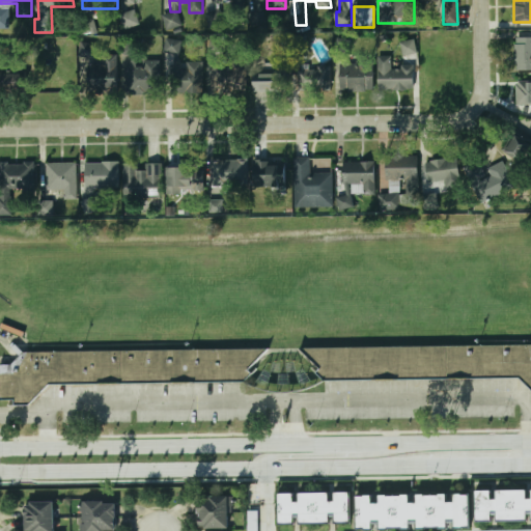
[(124,29),(140,25),(136,9),(120,15),(124,29)]
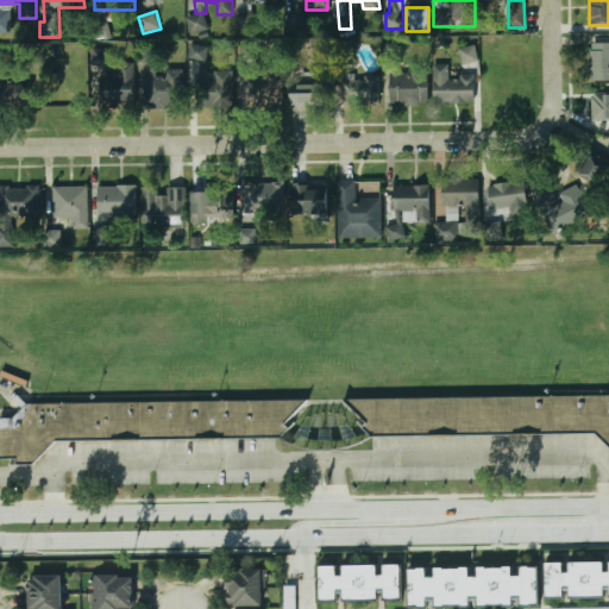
[(253,12),(237,14),(239,31),(256,29),(253,12)]
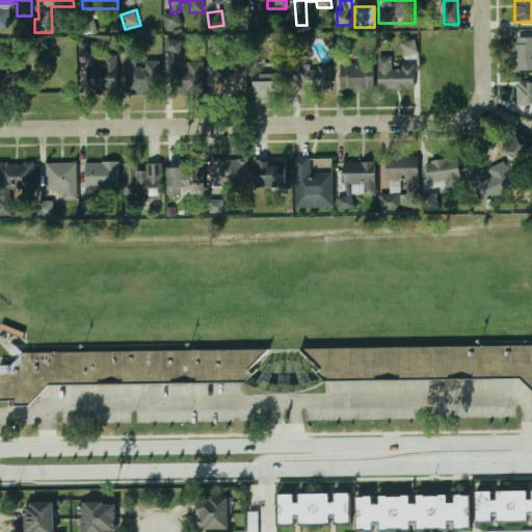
[(166,30),(183,27),(180,11),(163,15),(166,30)]
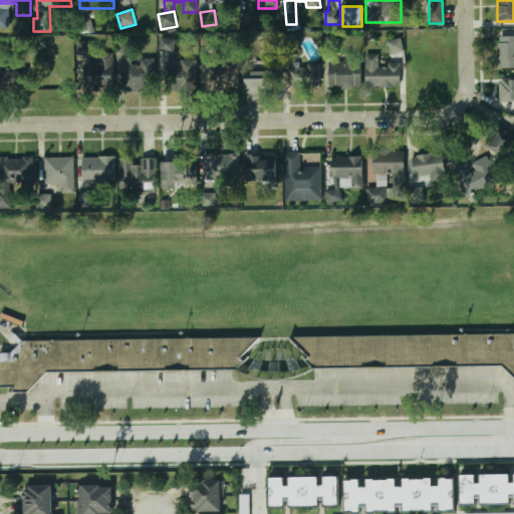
[(513,36),(497,36),(497,68),(513,68),(513,36)]
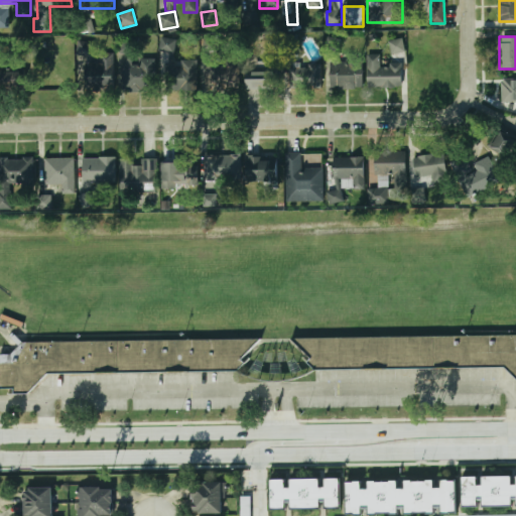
[(196,91),(198,60),(174,59),(175,38),(164,38),(161,90),(196,91)]
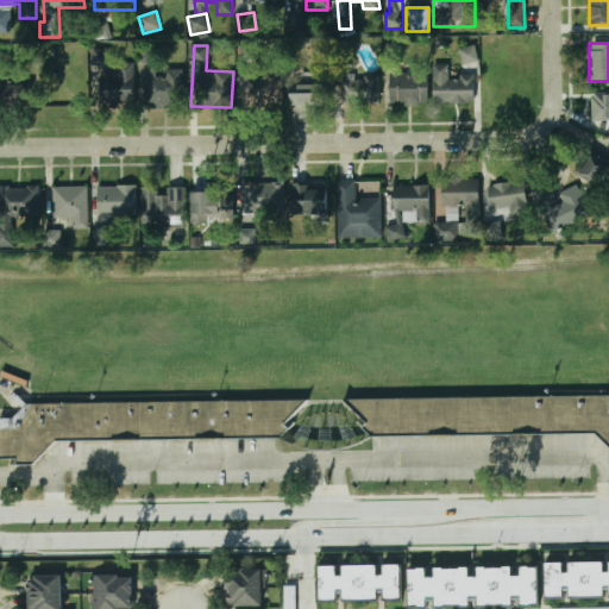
[(239,63),(255,63),(255,46),(240,46),(239,63)]
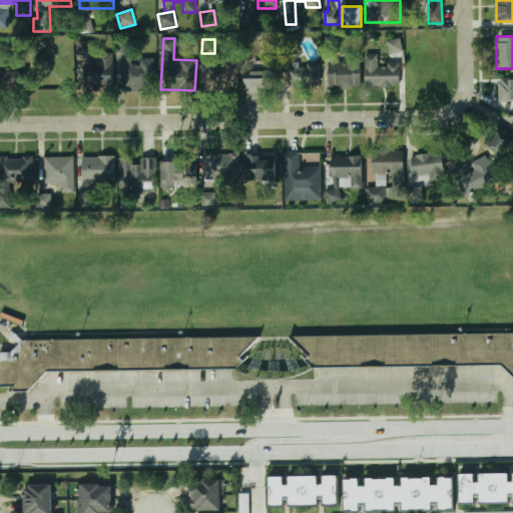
[(388,40),(388,52),(401,51),(400,39),(388,40)]
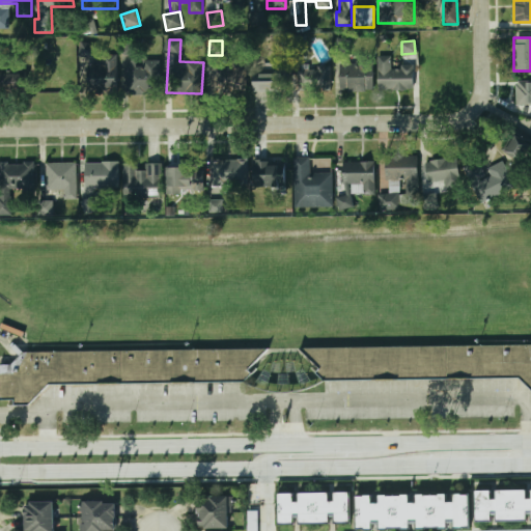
[(117,93),(117,49),(99,50),(98,44),(79,44),(80,93),(117,93)]
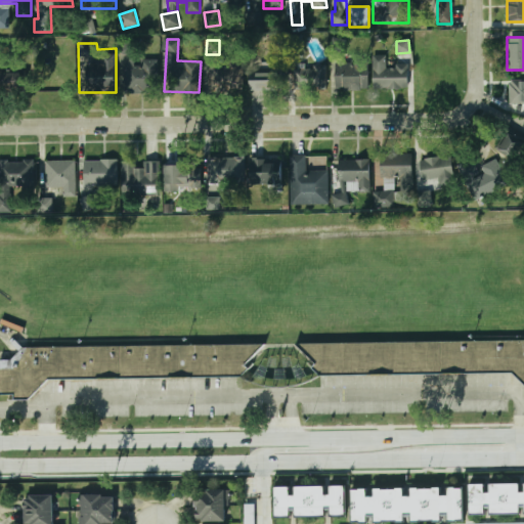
[(0,45),(0,91),(20,91),(20,72),(10,72),(10,45),(0,45)]
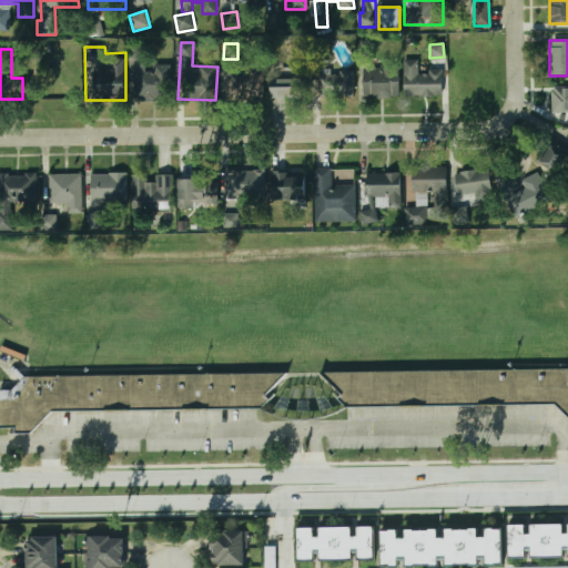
[(405,61),(405,95),(443,95),(443,71),(417,71),(417,61),(405,61)]
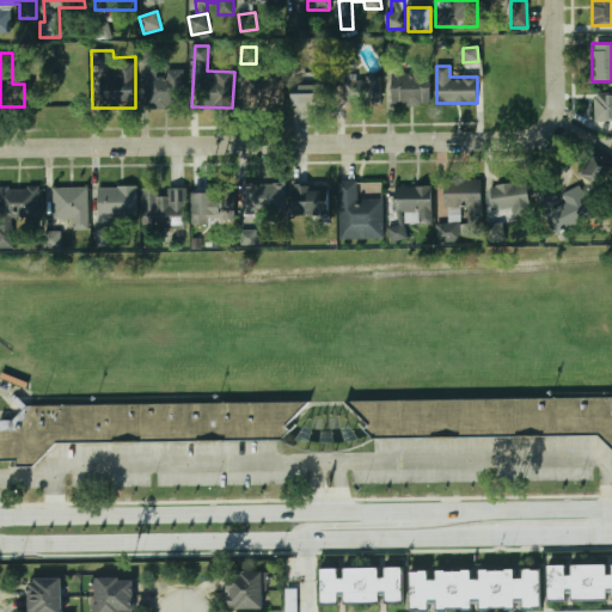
[(146,108),(182,108),(182,68),(146,68),(146,108)]
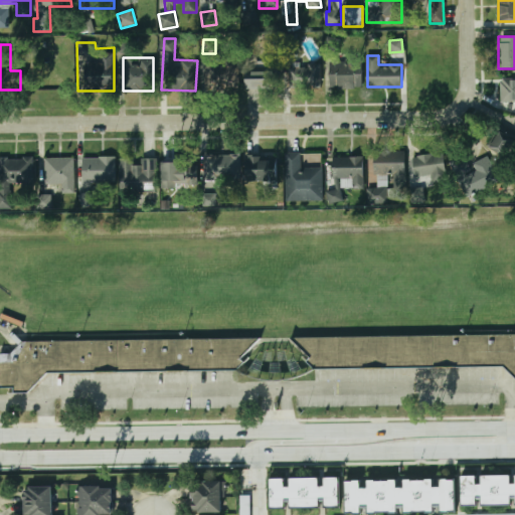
[(238,74),(226,57),(207,72),(219,89),(238,74)]
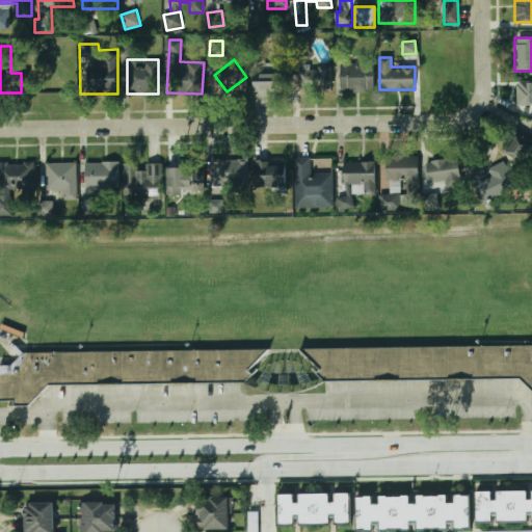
[(269,60),(249,76),(265,96),(285,80),(269,60)]
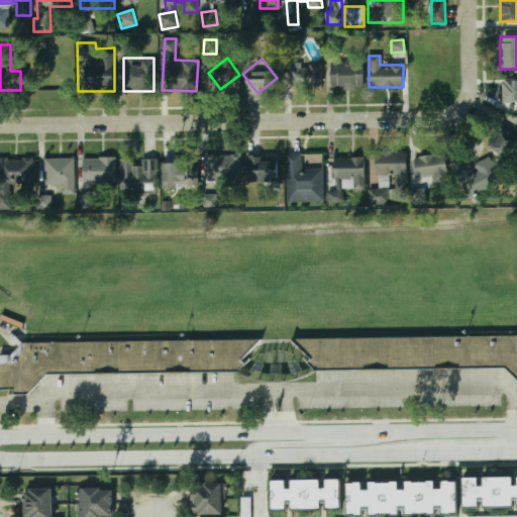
[(363,88),(363,59),(331,59),(331,88),(363,88)]
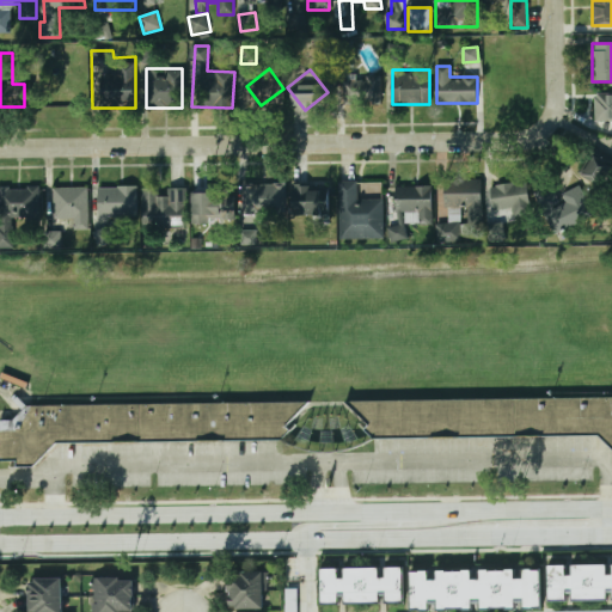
[(379,79),(340,79),(340,103),(379,103),(379,79)]
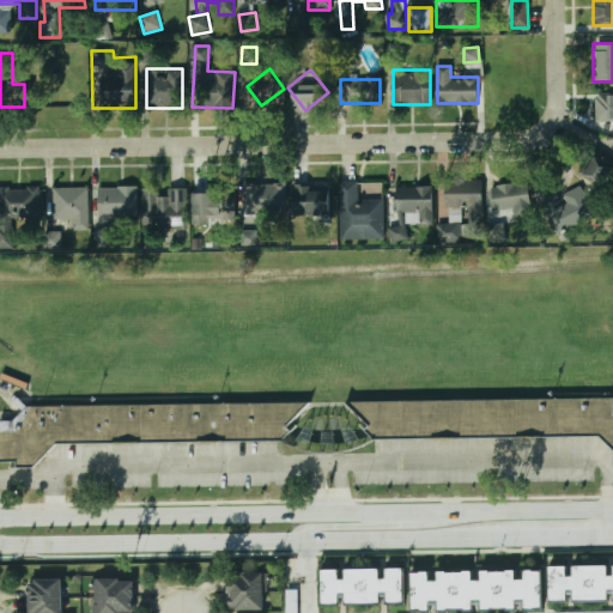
[(612,92),(595,92),(595,122),(612,122),(612,92)]
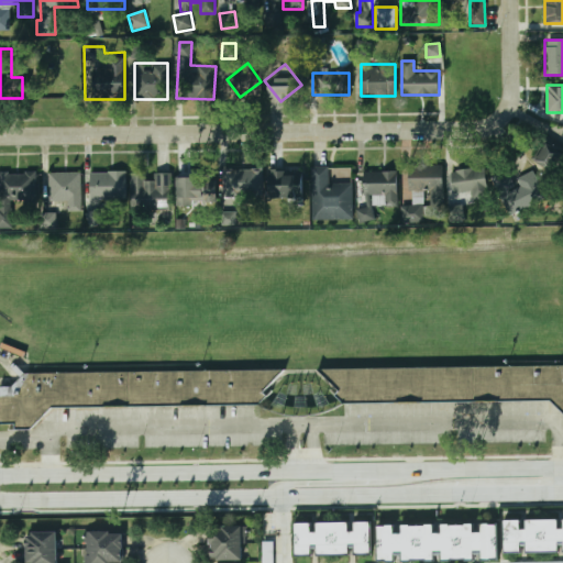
[(533,158),(552,172),(562,154),(562,146),(548,136),(533,158)]
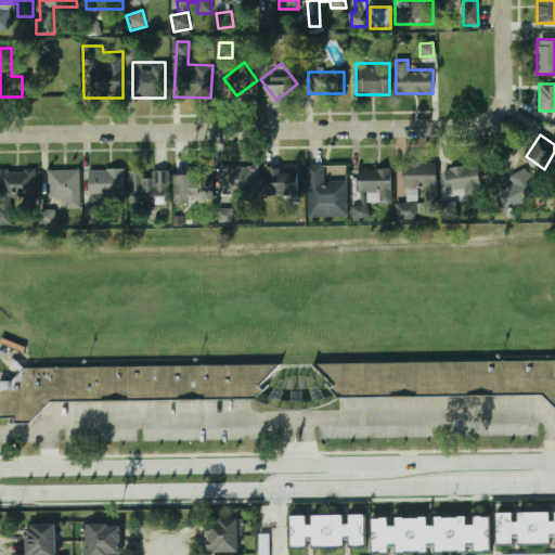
[(402,163),(402,188),(436,188),(436,163),(402,163)]
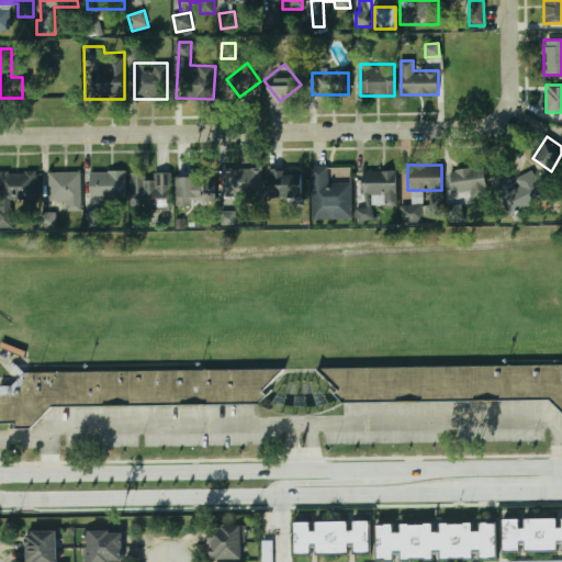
[(351,218),(351,182),(327,182),(327,167),(311,167),(311,218),(351,218)]
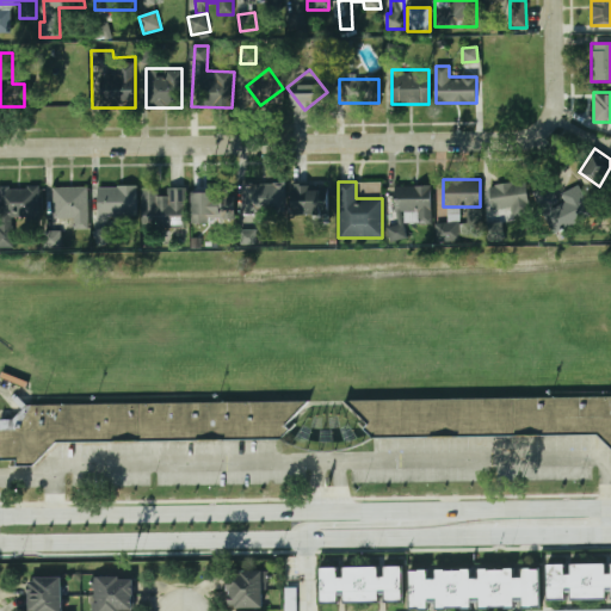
[(511,216),(528,214),(525,183),(489,185),(491,209),(511,208),(511,216)]
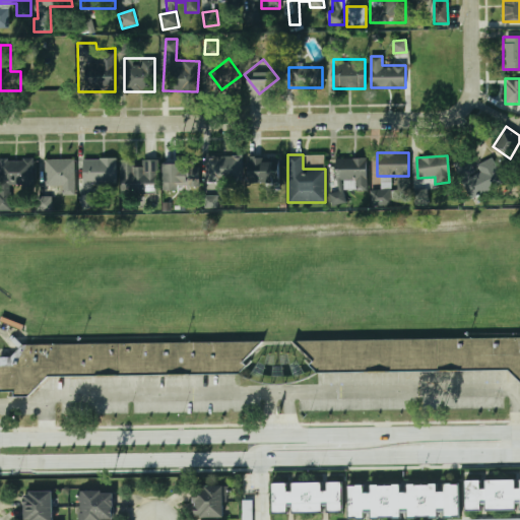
[(454,163),(469,198),(504,183),(493,157),(473,166),(469,156),(454,163)]
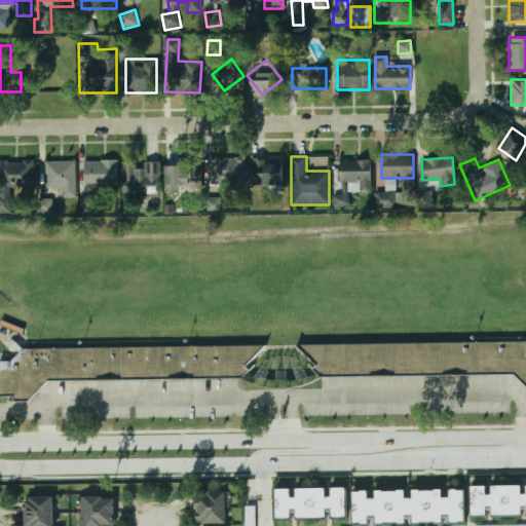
[(208,184),(242,184),(242,159),(208,159),(208,184)]
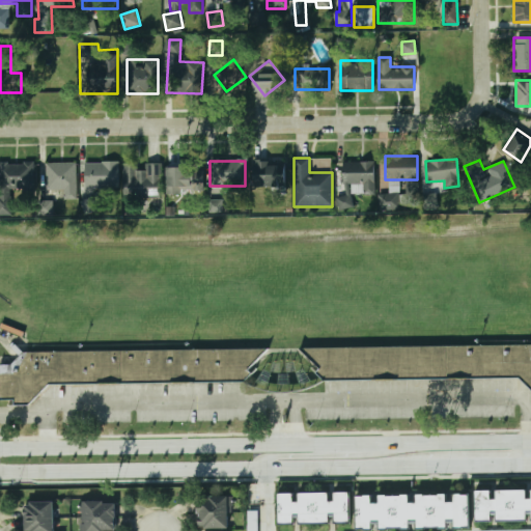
[(285,161),(252,161),(252,186),(285,186),(285,161)]
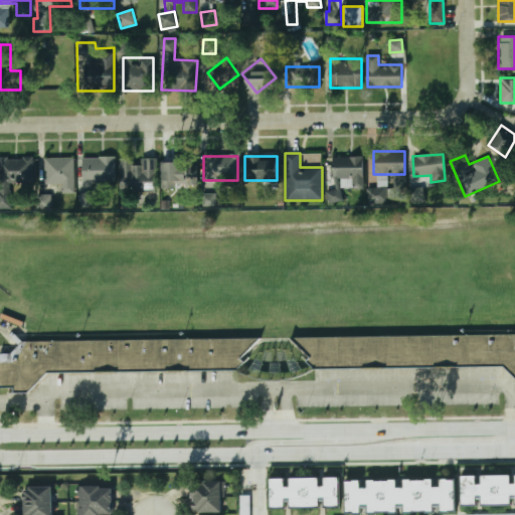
[(115,157),(81,157),(81,183),(115,183),(115,157)]
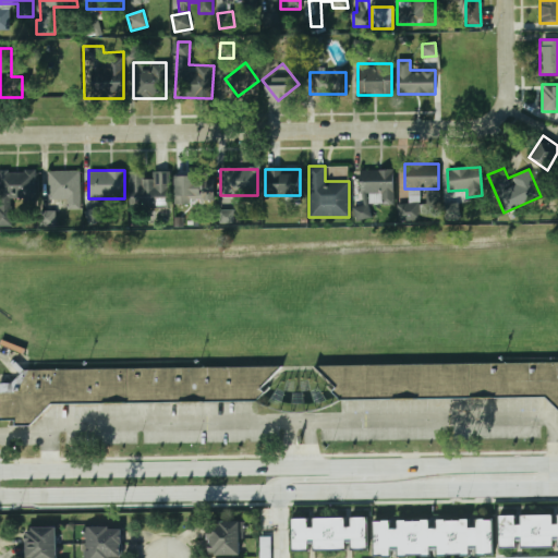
[(360,194),(368,194),(368,203),(392,203),(392,170),(360,170),(360,194)]
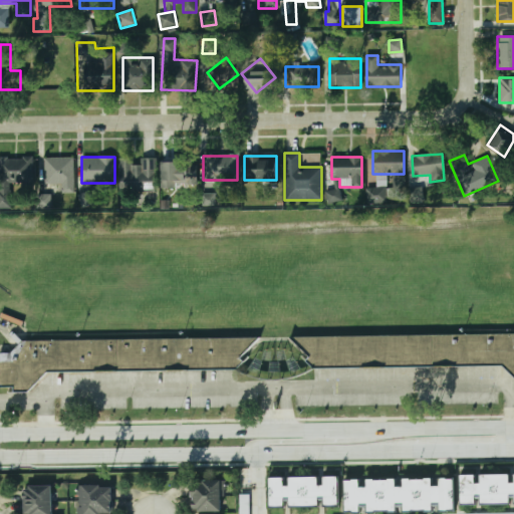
[(0,209),(11,209),(11,187),(31,187),(31,158),(0,158),(0,209)]
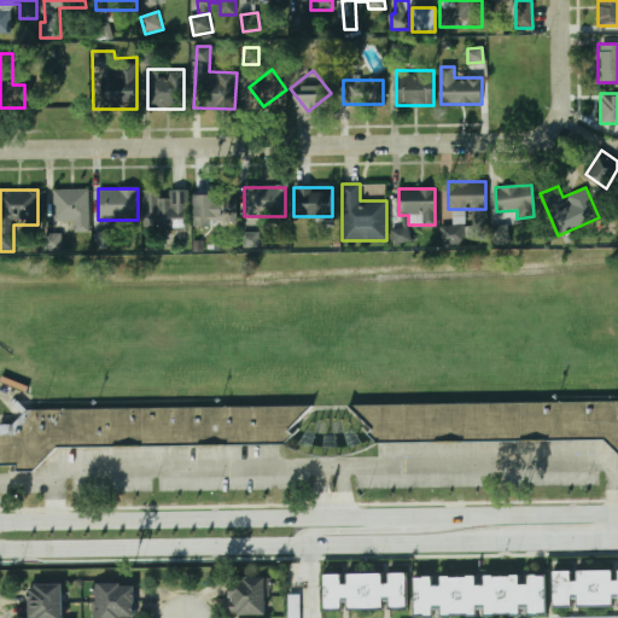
[(53,191),(53,221),(74,221),(74,229),(88,229),(88,191),(53,191)]
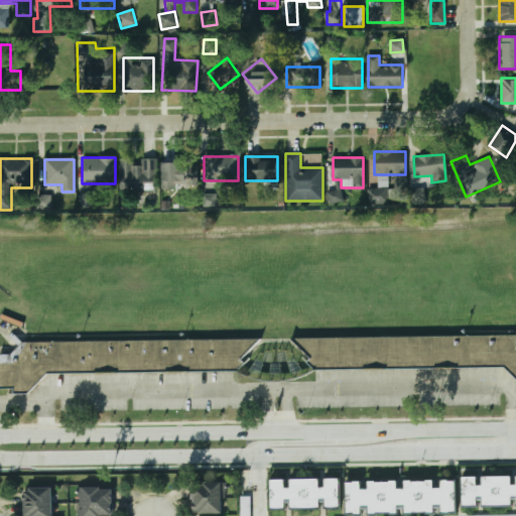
[(120,159),(120,191),(156,191),(156,159),(120,159)]
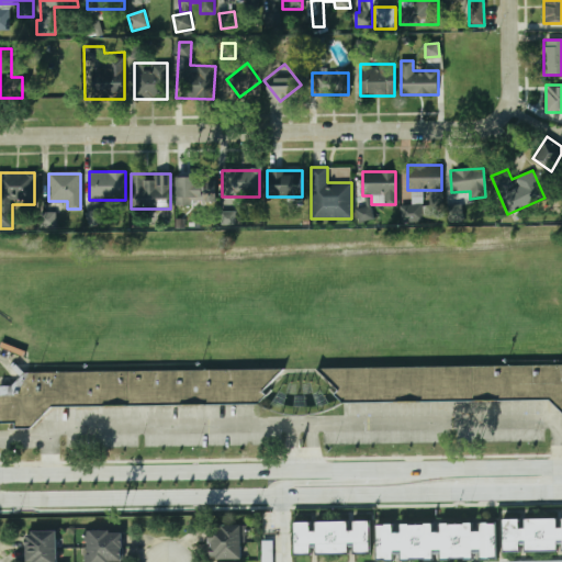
[(176,177),(176,199),(208,199),(208,177),(176,177)]
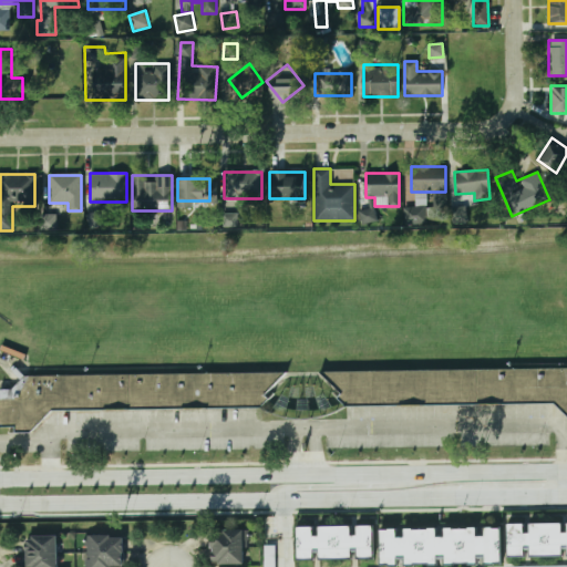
[(363,225),(378,222),(375,208),(361,212),(363,225)]
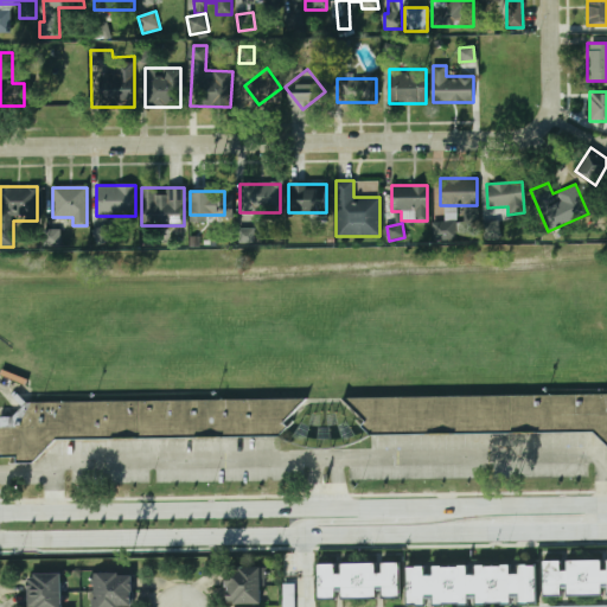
[(61,247),(62,229),(45,229),(45,247),(61,247)]
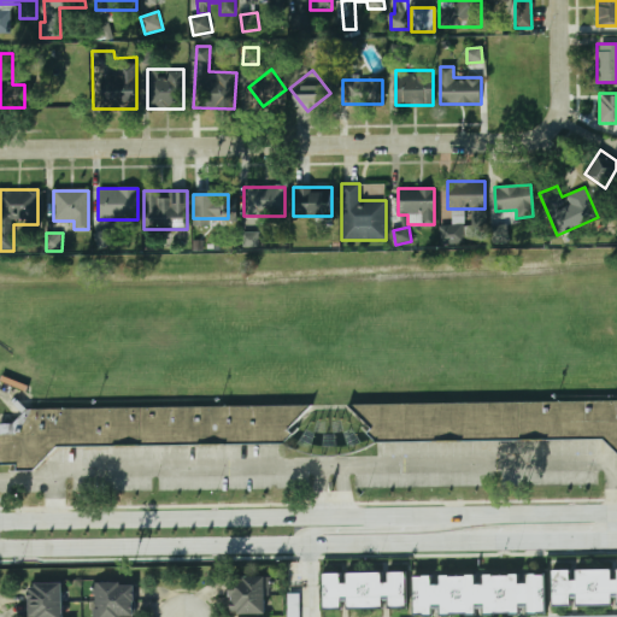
[(616,452),(616,400),(346,404),(370,428),(366,433),(375,441),(603,439),(616,452)]
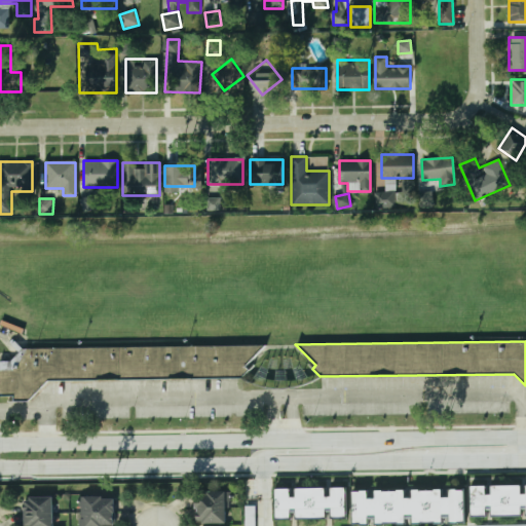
[(28,400),(12,400),(12,396),(0,396),(0,360),(10,360),(22,348),(264,344),(243,366),(248,369),(240,377),(46,380),(28,400)]
